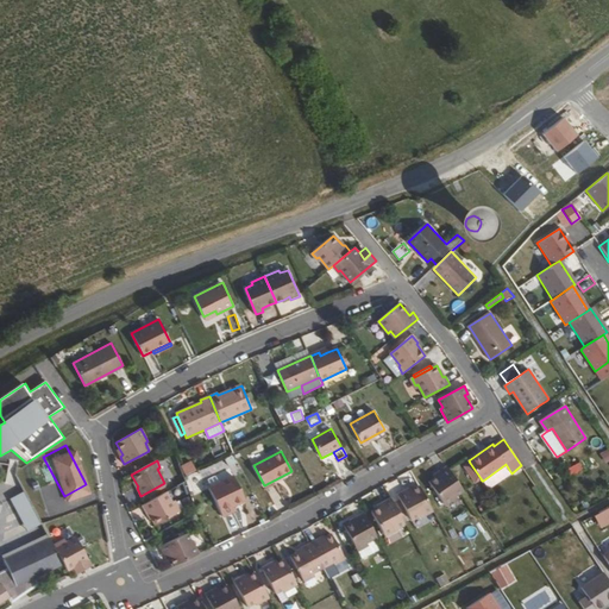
[(573,477),(585,469),(579,462),(567,470),(573,477)]
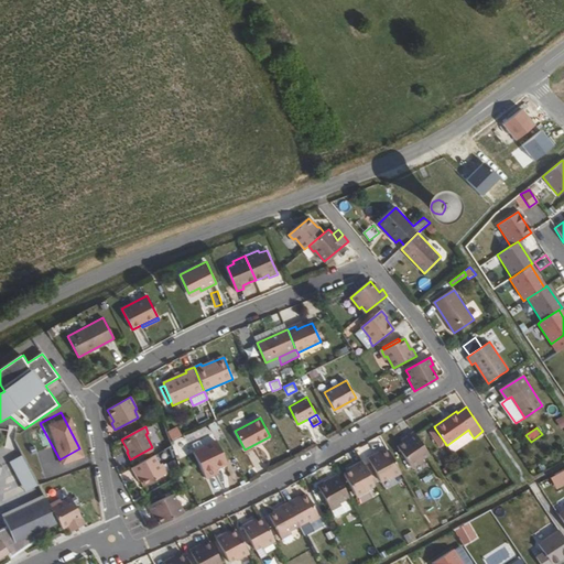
[(182,434),(179,429),(170,433),(173,440),(182,434)]
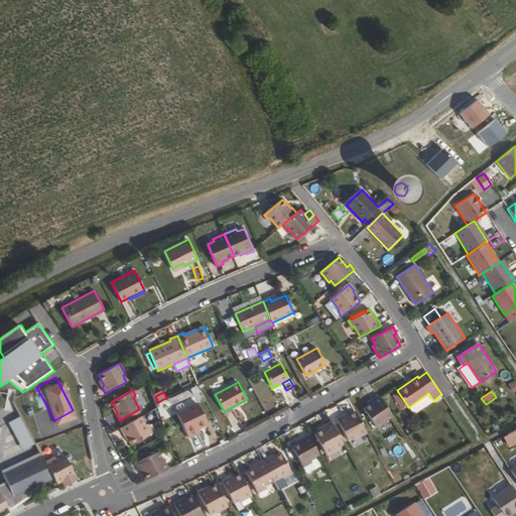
[(407,405),(398,392),(393,395),(403,409),(407,405)]
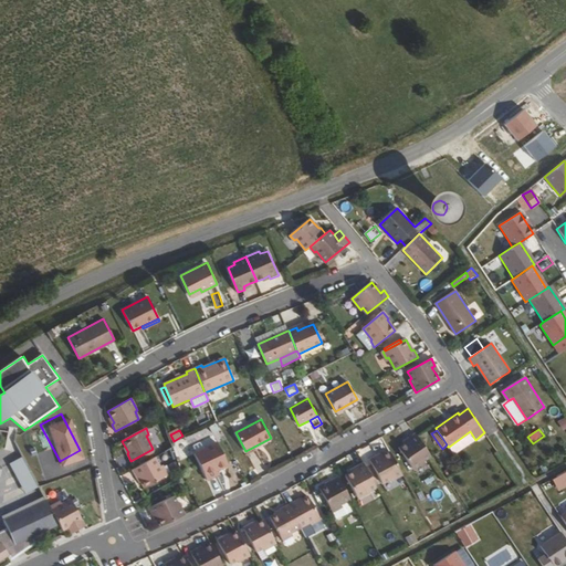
[(453,454),(475,440),(470,431),(449,447),(453,454)]
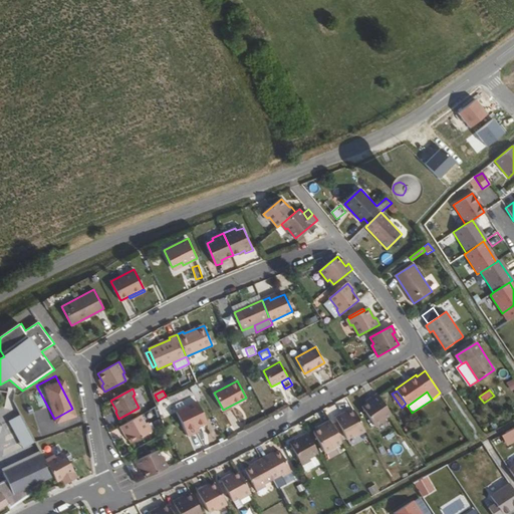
[(384,418),(391,414),(376,394),(370,398),(371,401),(366,404),(362,408),(375,428),(386,421),(384,418)]
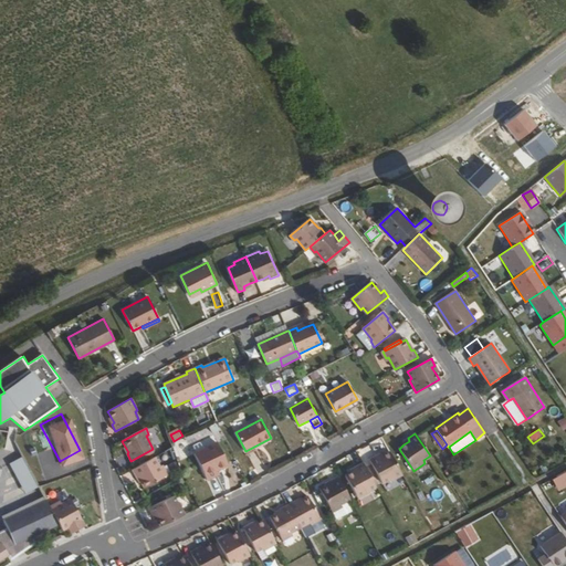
[(227,463),(217,443),(195,454),(206,479),(224,470),(223,465),(227,463)]
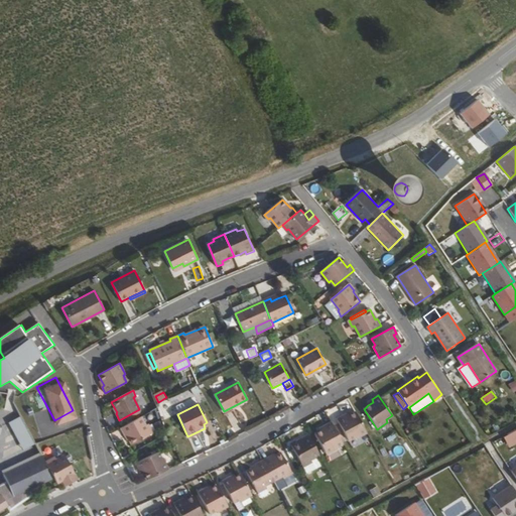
[(355,439),(366,433),(355,411),(350,414),(344,418),(342,415),(336,418),(348,440),(354,436),(355,439)]
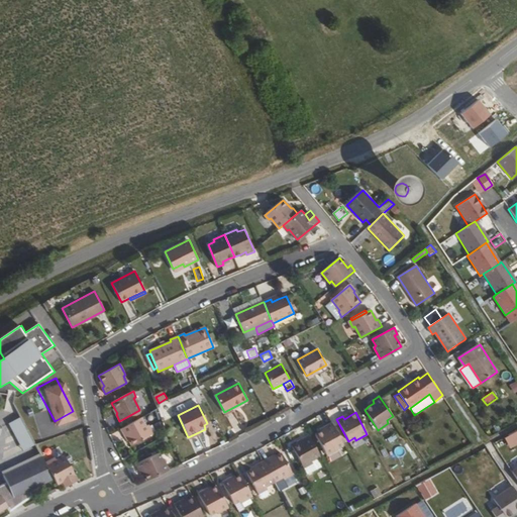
[(21,452),(35,447),(23,417),(10,422),(21,452)]
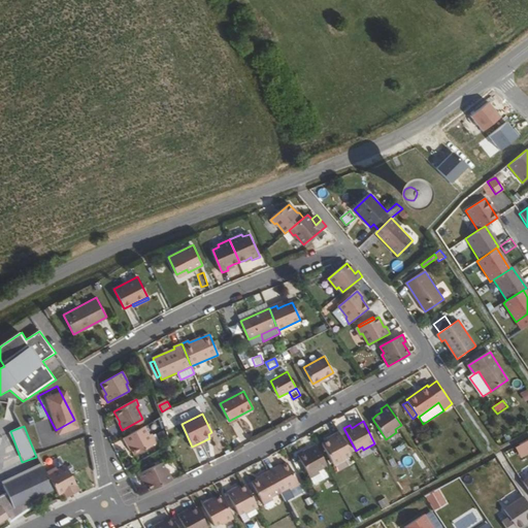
[(143,427),(123,438),(126,444),(127,444),(133,455),(156,443),(153,437),(150,438),(143,427)]
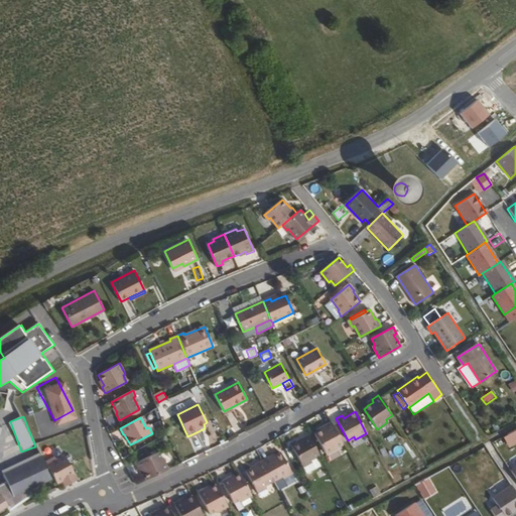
[(337,447),(343,443),(331,422),(325,425),(326,428),(319,431),(314,434),(327,456),(338,449),(337,447)]
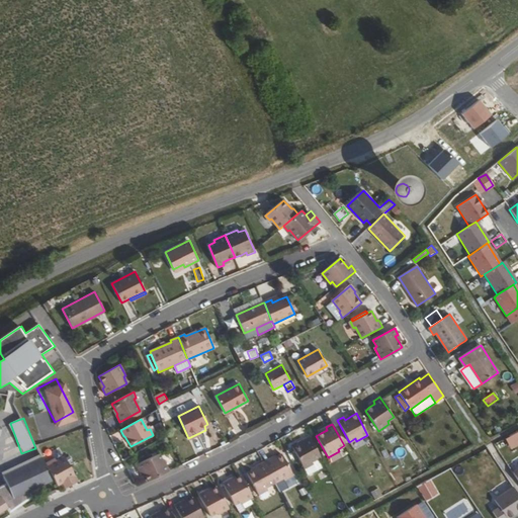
[(517,431),(505,439),(512,449),(517,445),(517,431)]
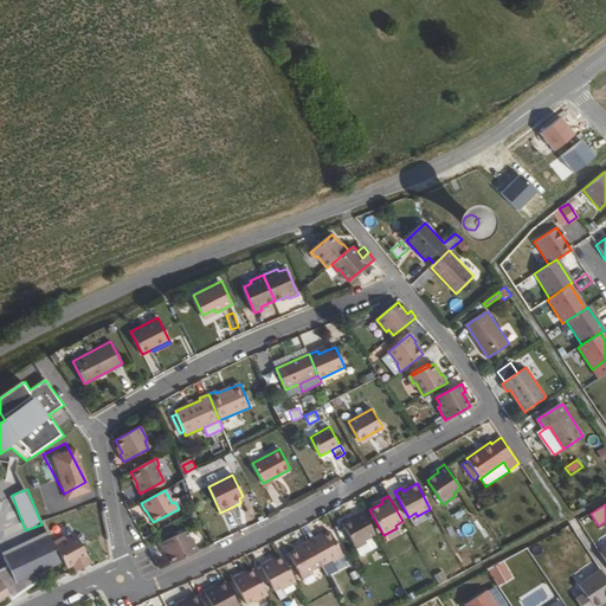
[(361,542),(375,535),(361,510),(353,515),(354,516),(342,524),(355,548),(362,545),(361,542)]
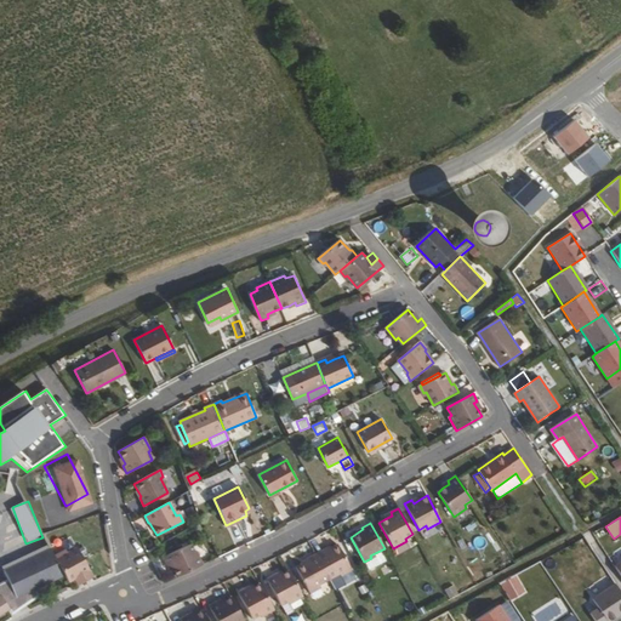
[(172,570),(176,577),(203,565),(197,551),(194,552),(189,543),(163,557),(166,565),(170,563),(172,570)]
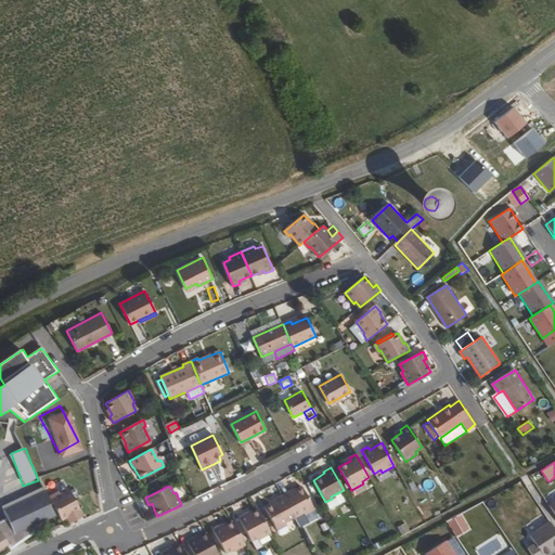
[(282,495),(294,517),(306,511),(308,514),(313,510),(301,487),(289,493),(288,492),(282,495)]
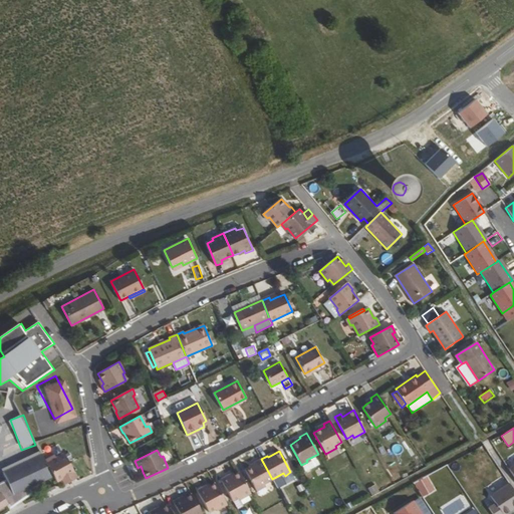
[(0,509),(6,505),(9,504),(5,498),(18,492),(20,497),(34,487),(33,485),(39,481),(52,475),(45,460),(40,452),(2,471),(8,482),(0,485),(0,509)]
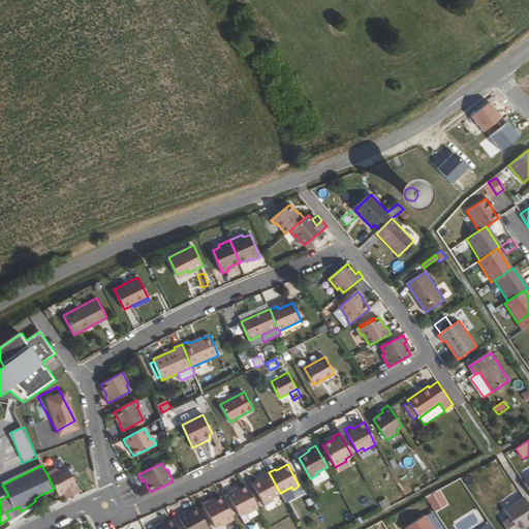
[(52,470),(47,473),(54,489),(58,496),(63,493),(69,490),(72,495),(79,491),(65,466),(54,472),(52,470)]
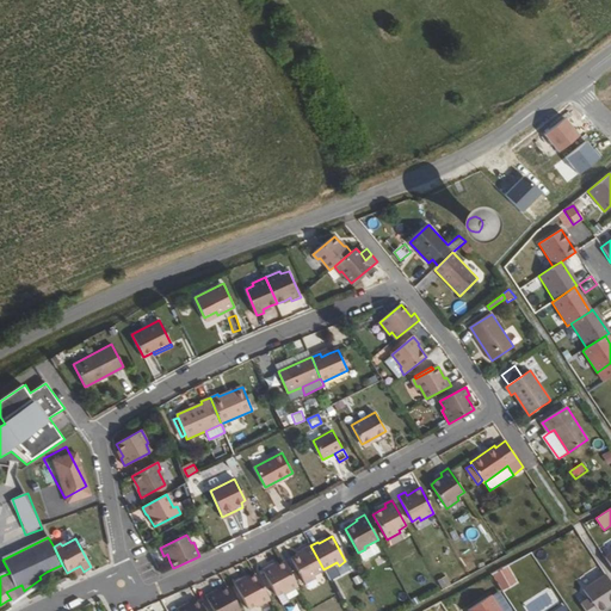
[(309,578),(323,569),(310,545),(303,549),(303,551),(290,559),(304,584),(310,580),(309,578)]
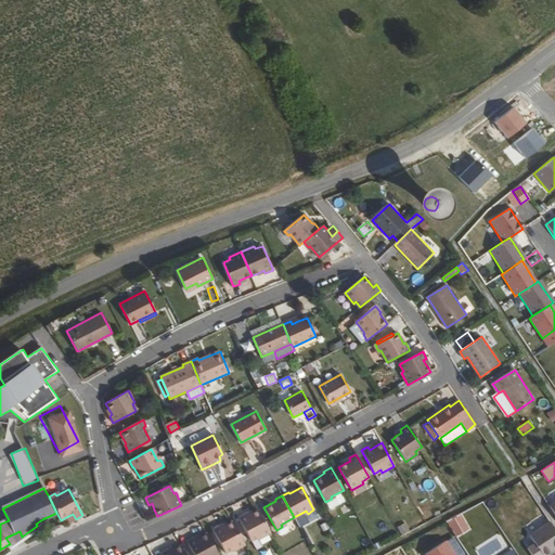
[(259,540),(270,533),(258,511),(253,514),(246,517),(245,514),(237,518),(250,542),(257,538),(259,540)]
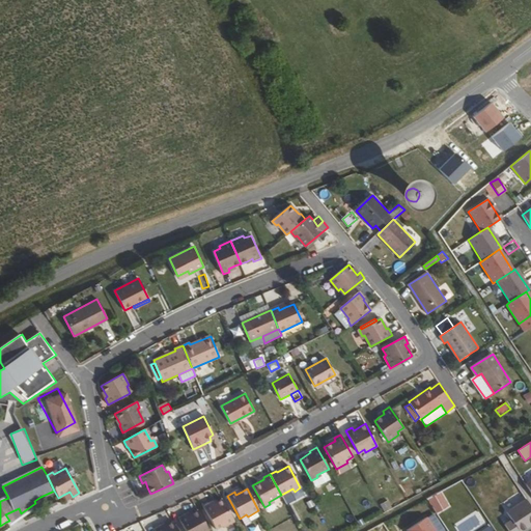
[(66,500),(73,497),(70,492),(63,495),(66,500)]
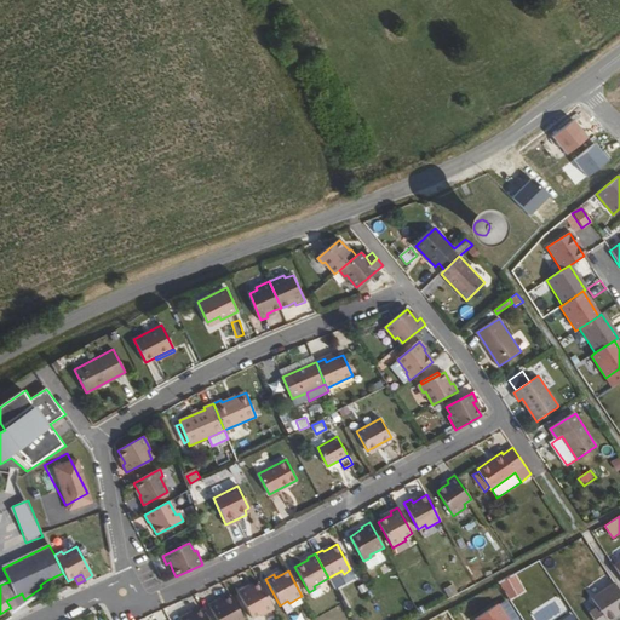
[(64,583),(55,587),(57,593),(62,591),(67,589),(64,583)]
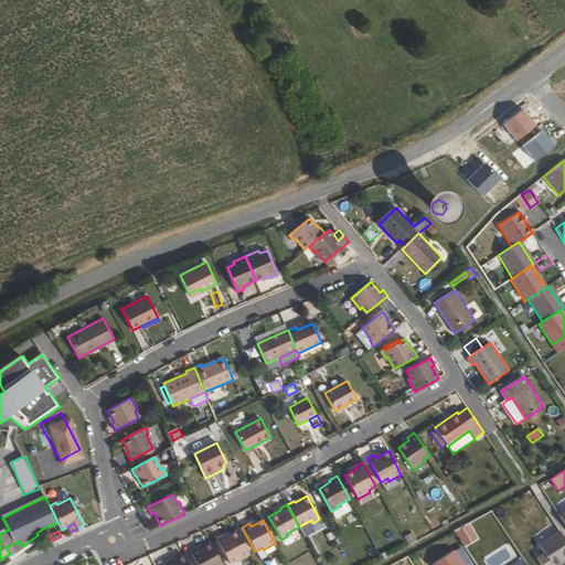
[(236,561),(248,554),(236,532),(231,535),(225,539),(223,534),(215,540),(227,562),(235,558),(236,561)]
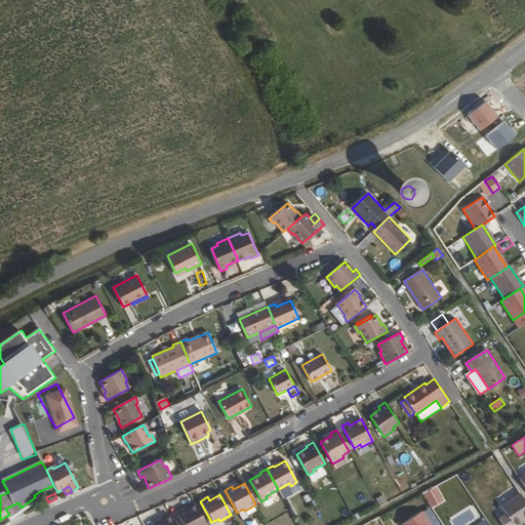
[(514,524),(524,518),(524,501),(520,494),(500,508),(506,515),(499,520),(501,524),(514,524)]
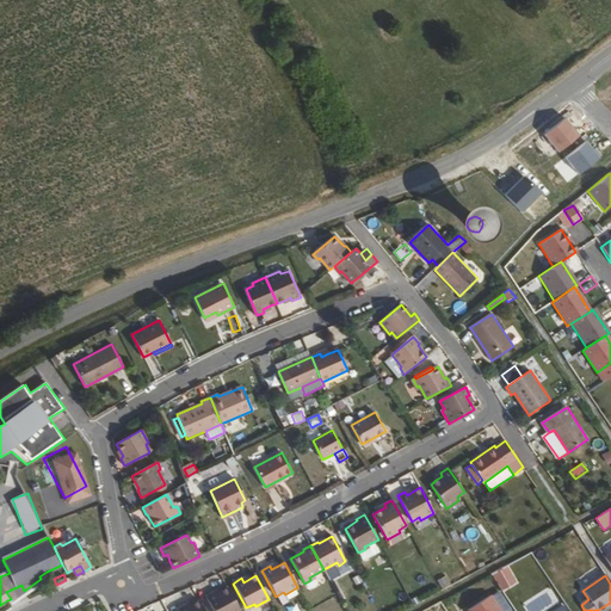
[(11,599),(7,600),(10,605),(25,592),(24,591),(22,585),(6,592),(11,599)]
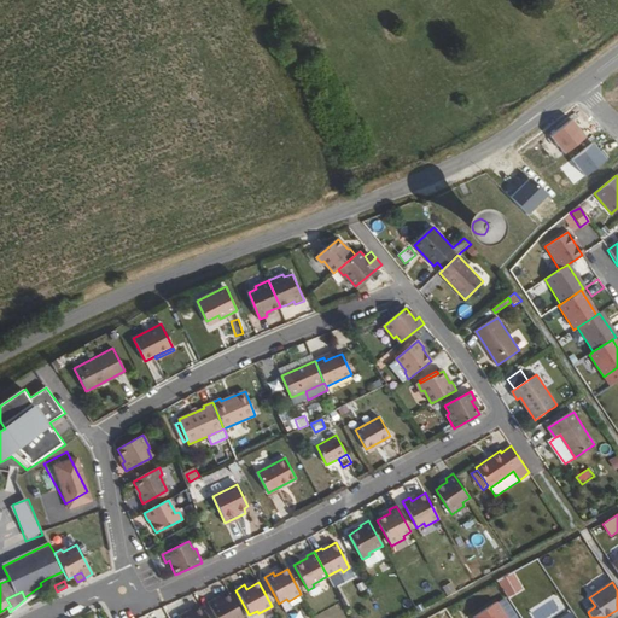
[(242,617),(229,594),(223,598),(216,601),(215,599),(207,604),(214,617),(242,617)]
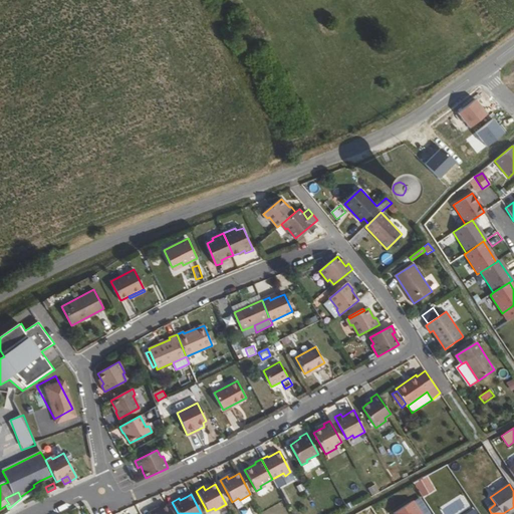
[(393,513),(418,513),(410,503),(393,513)]
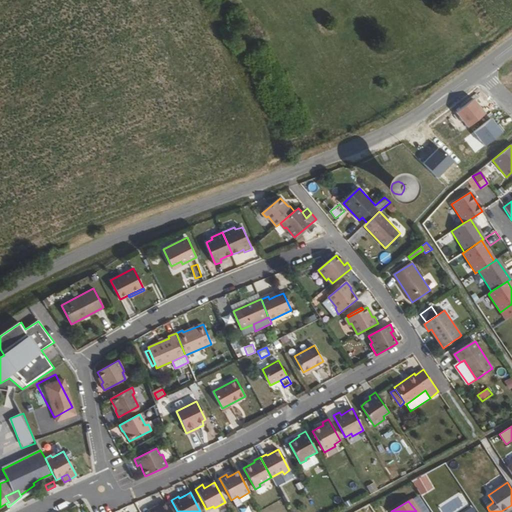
[(171,511),(166,503),(162,506),(156,509),(154,506),(148,510),(148,511),(171,511)]
